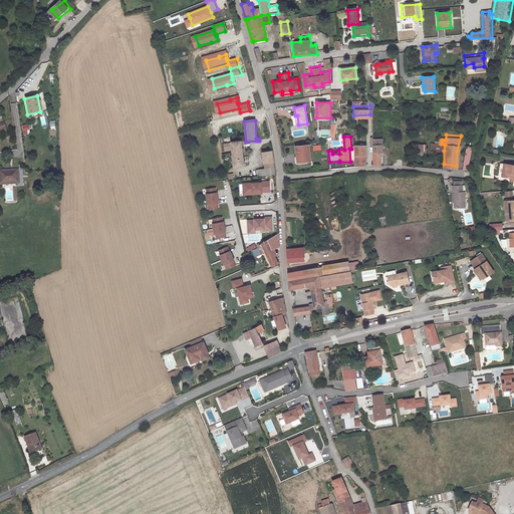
[(442,141),(431,140),(431,150),(444,151),(445,145),(441,144),(442,141)]
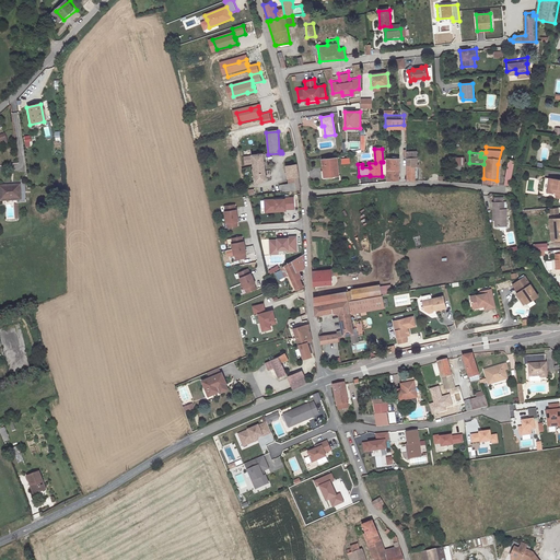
[(405,153),(407,176),(415,176),(415,161),(416,161),(416,153),(405,153)]
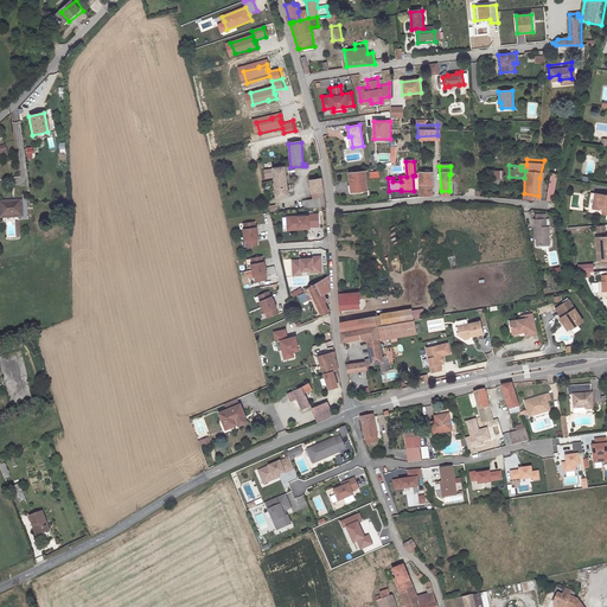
[(273,170),(264,171),(266,179),(274,178),(275,198),(287,197),(285,167),(283,167),(279,167),(273,168),(273,170)]
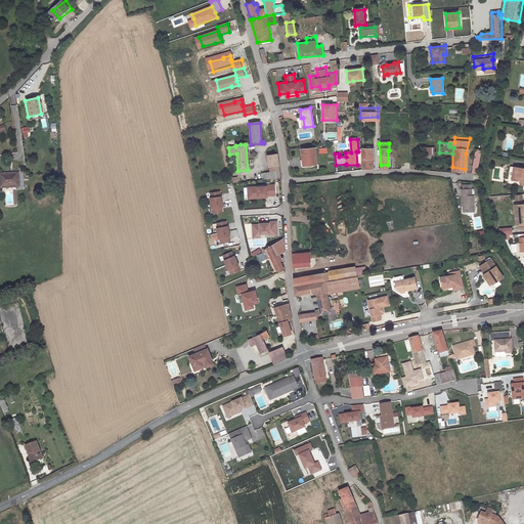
[(472,163),(471,169),(474,170),(477,168),(481,145),(476,145),(473,163),(472,163)]
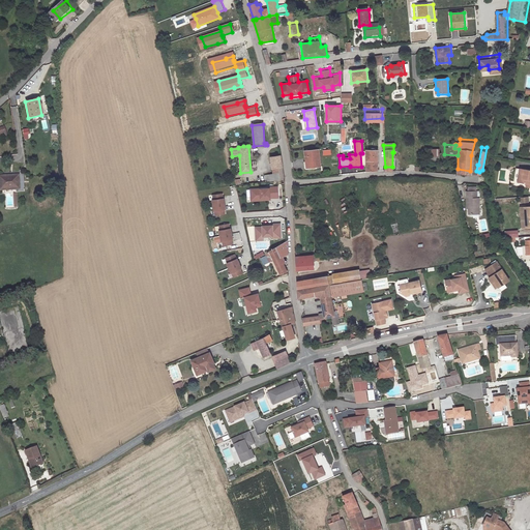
[(318,150),(304,152),(306,169),(320,167),(318,150)]
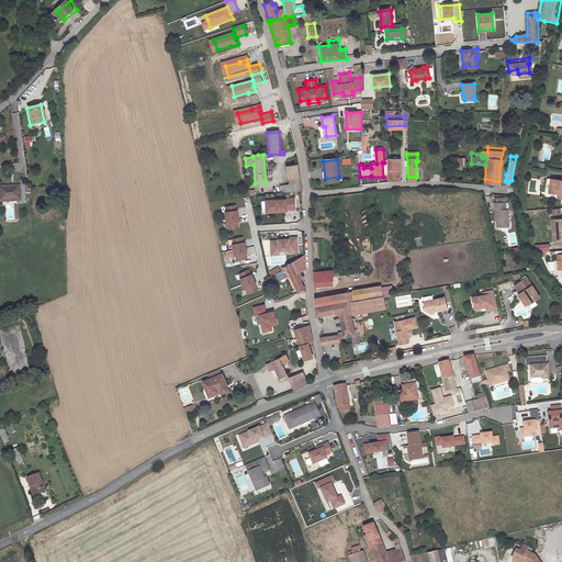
[(401,181),(400,164),(389,165),(389,182),(401,181)]
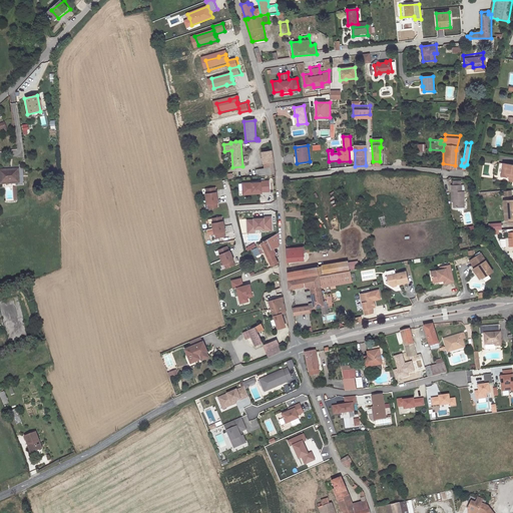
[(264,163),(273,162),(272,151),(262,152),(264,163)]
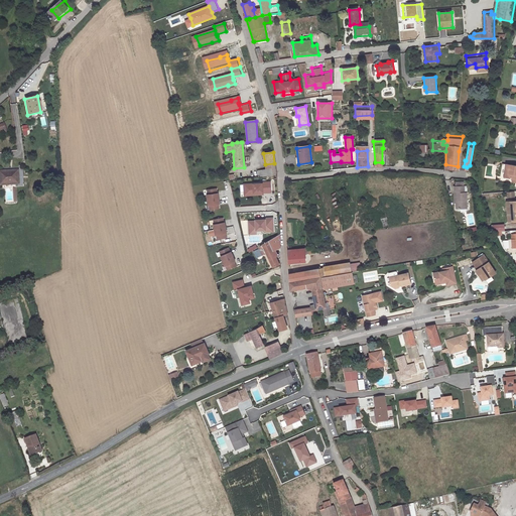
[(504,175),(512,177),(515,177),(515,163),(504,161),(503,166),(506,167),(504,175)]
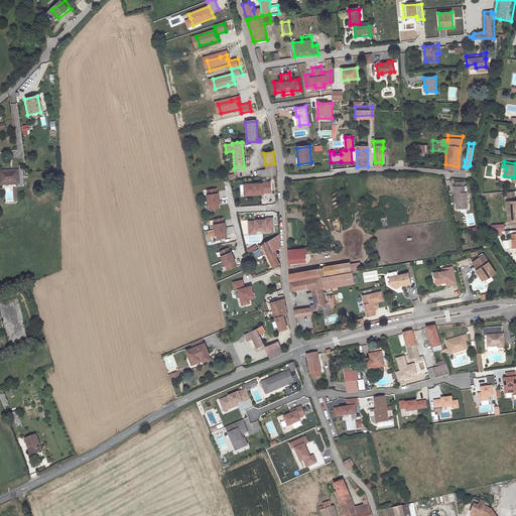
[(275,175),(274,163),(265,164),(265,169),(262,170),(263,176),(275,175)]
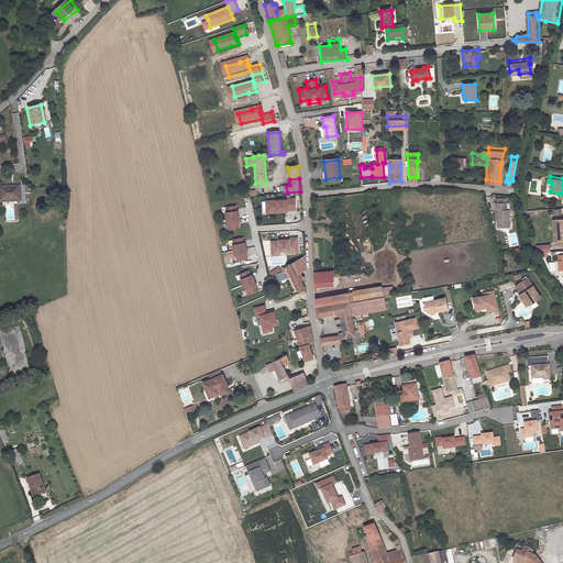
[(0,201),(21,200),(20,186),(0,186),(0,201)]
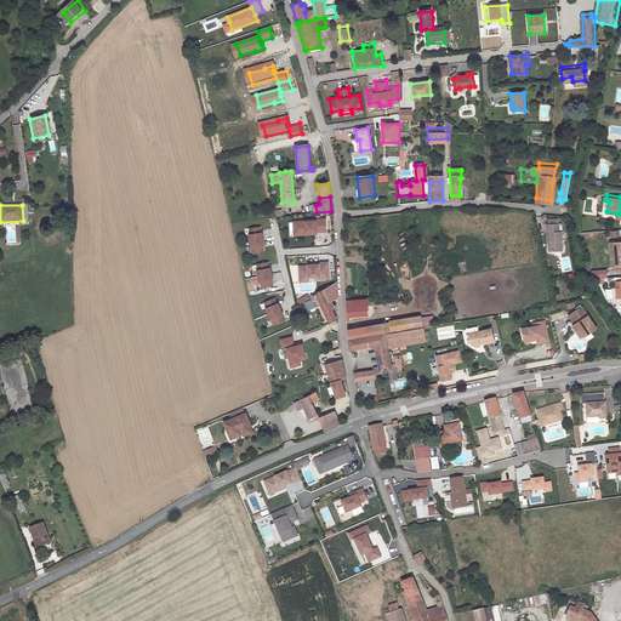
[(315,221),(292,222),(294,232),(305,231),(305,235),(312,235),(312,232),(315,232),(326,231),(325,218),(314,220),(315,221)]
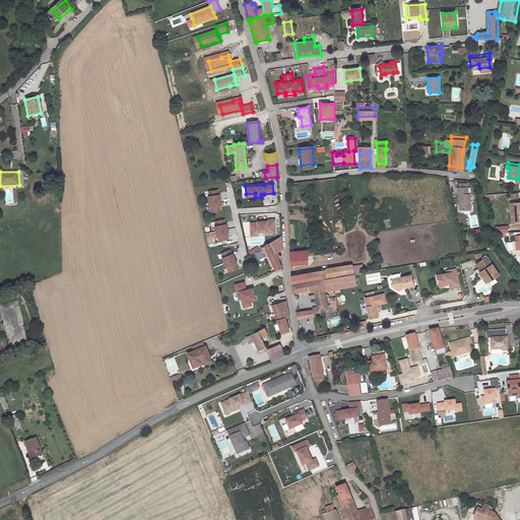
[(458,188),(458,192),(460,192),(460,204),(460,210),(470,209),(470,194),(468,194),(468,187),(458,188)]
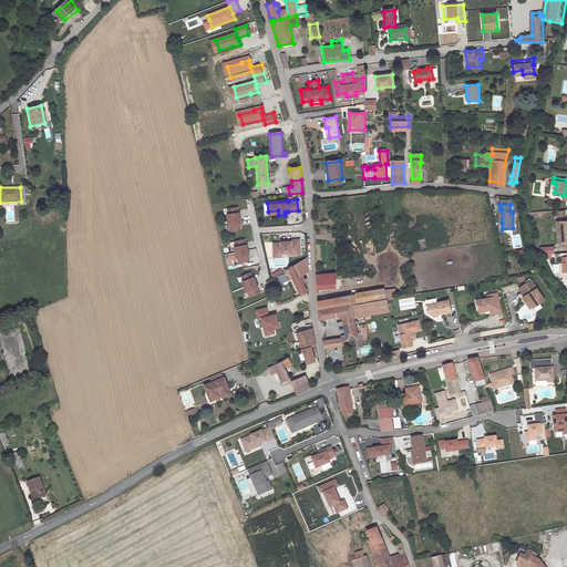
[(235,216),(234,212),(225,213),(226,217),(225,218),(226,229),(227,229),(228,234),(237,233),(236,227),(237,227),(238,227),(237,216),(236,216),(235,216)]
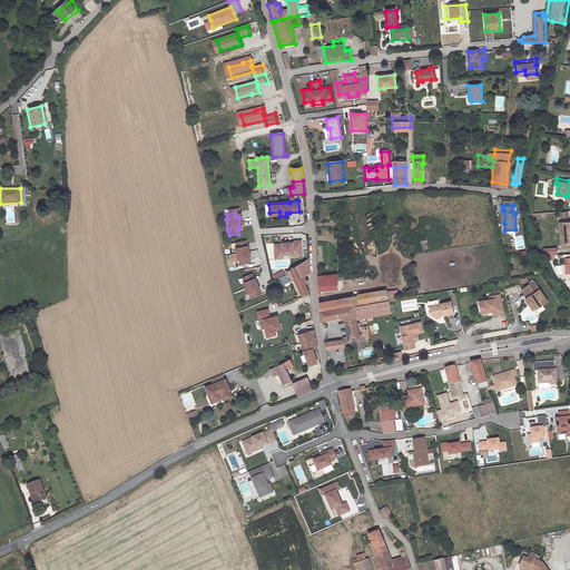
[(302,256),(301,241),(292,242),(292,243),(282,244),(282,245),(274,245),(275,252),(277,252),(277,255),(283,255),(293,254),(293,256),(302,256)]
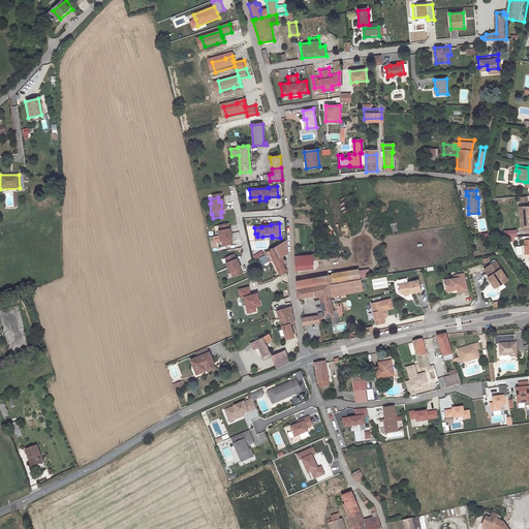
[(224,227),(216,229),(217,234),(216,234),(218,245),(219,244),(220,249),(228,247),(227,243),(228,242),(229,242),(227,231),(226,231),(225,231),(224,227)]
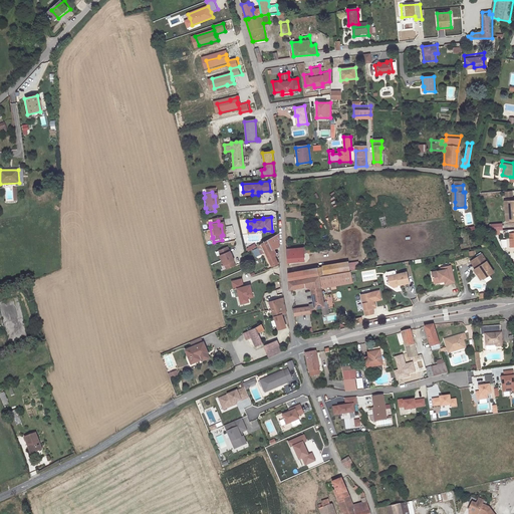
[(278,235),(260,245),(271,266),(277,264),(272,250),(278,247),(278,235)]
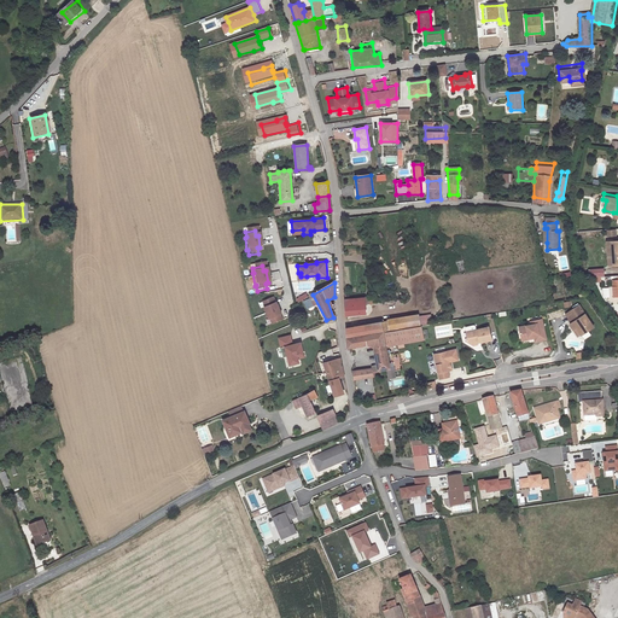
[(345,299),(347,316),(366,314),(365,298),(345,299)]
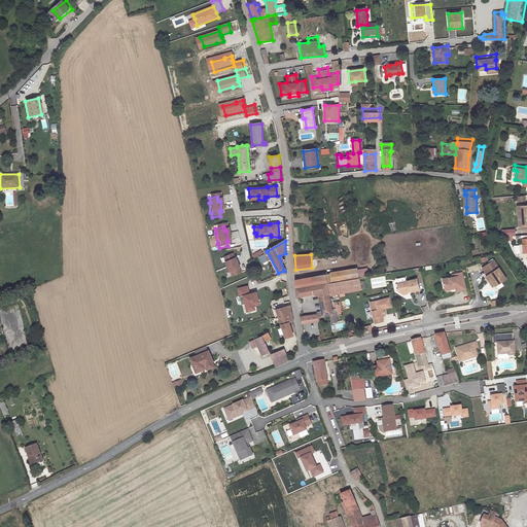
[(496,255),(485,262),(486,266),(498,258),(496,255)]
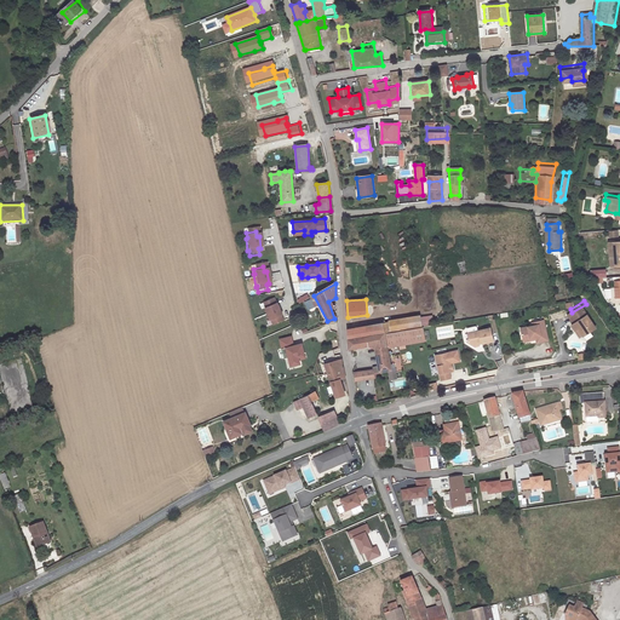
[(271,302),(262,305),(264,310),(263,311),(268,322),(269,322),(271,327),(281,323),(279,319),(280,317),(281,317),(275,305),(274,306),(273,306),(271,302)]
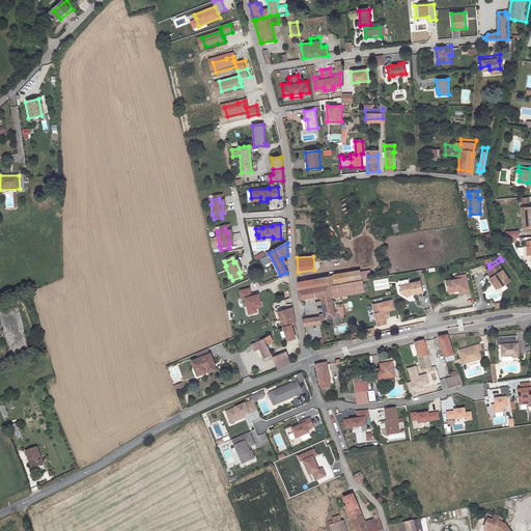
[(512,276),(502,260),(490,268),(493,272),(491,274),(498,285),(512,276)]
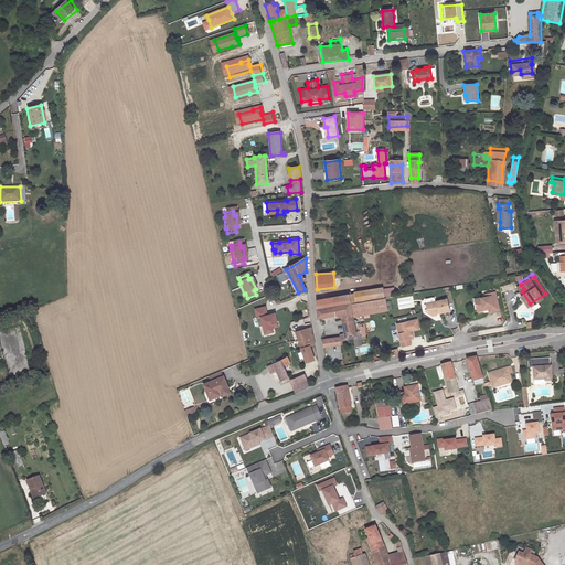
[(491,290),(487,291),(475,295),(477,304),(483,301),(483,304),(489,302),(489,305),(490,308),(500,305),(496,287),(490,288),(491,290)]
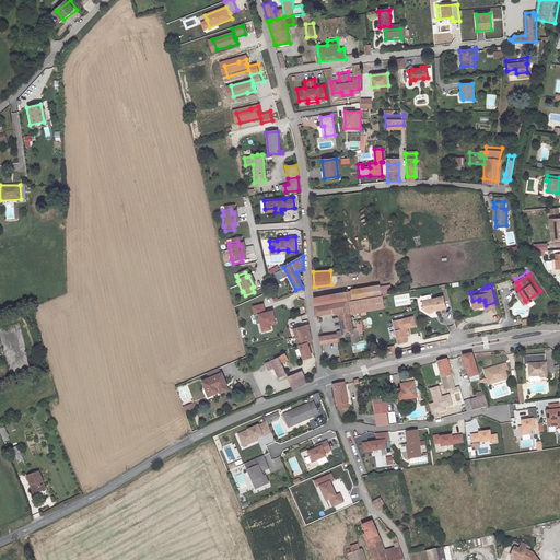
[(314,306),(348,301),(381,296),(378,286),(314,298),(314,306)]
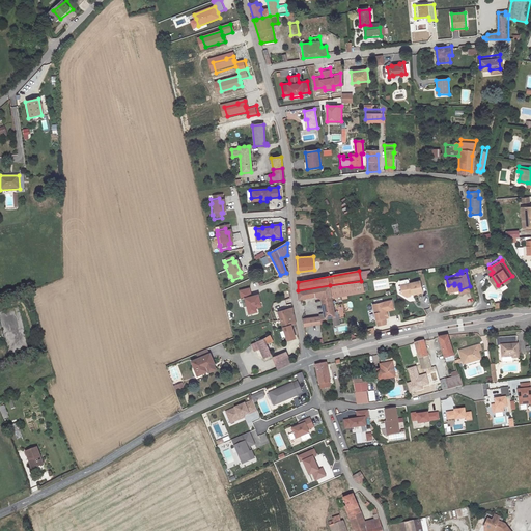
[(400,286),(401,288),(407,291),(409,288),(412,288),(413,289),(422,287),(420,276),(400,280),(401,284),(400,286)]
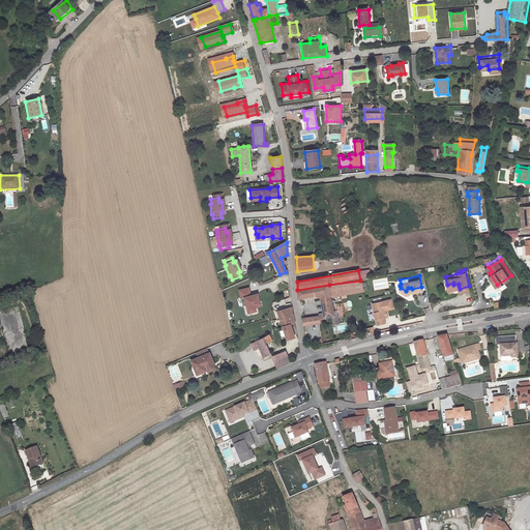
[(331,298),(343,297),(362,293),(360,281),(329,285),(331,298)]
